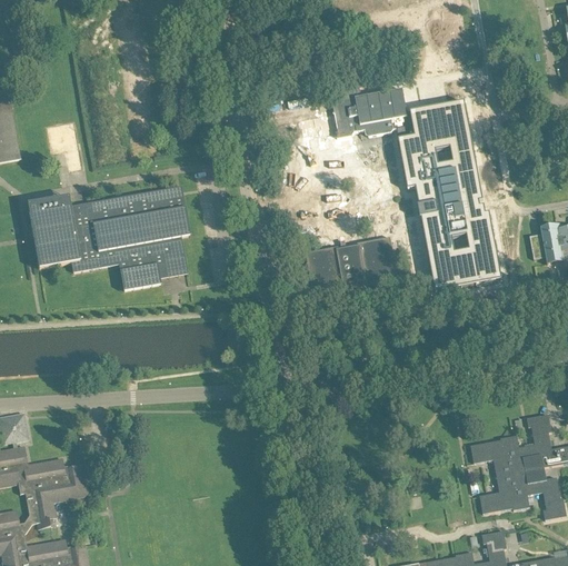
[(17,22),(3,20),(2,35),(16,36),(17,22)]
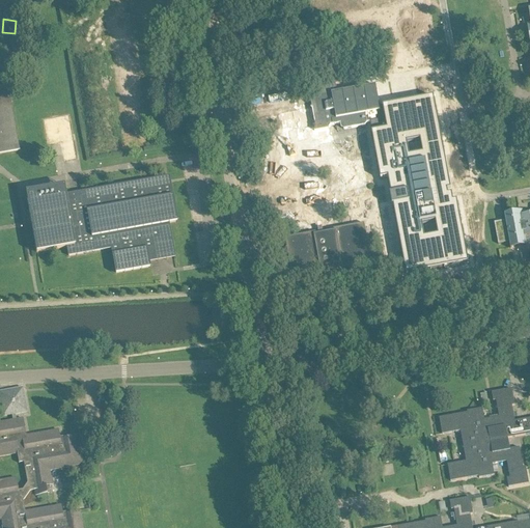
[(12,53),(14,40),(1,39),(0,52),(12,53)]
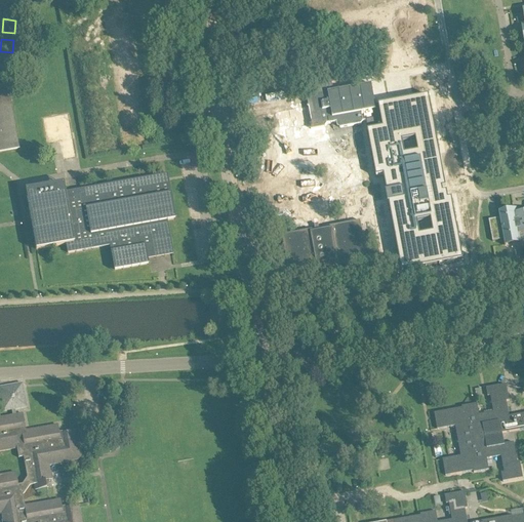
[(315,108),(309,109),(312,126),(324,123),(326,121),(329,120),(335,119),(336,123),(339,125),(358,122),(360,121),(362,119),(365,118),(377,116),(374,103),(371,81),(319,90),(312,92),(315,108)]
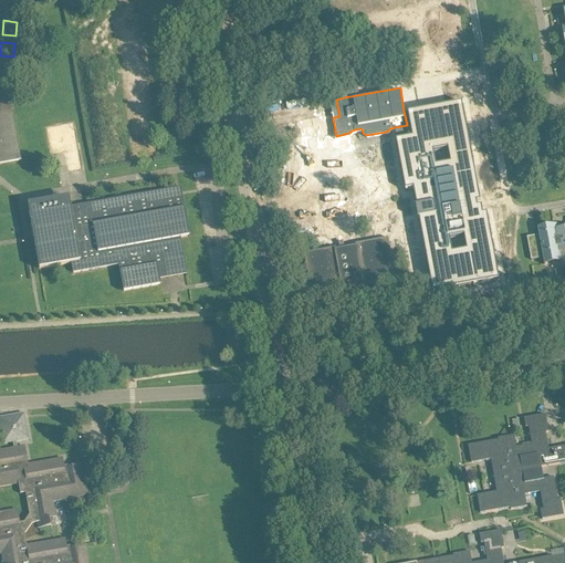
[(322,94),(270,103),(272,116),(325,107),(322,94)]
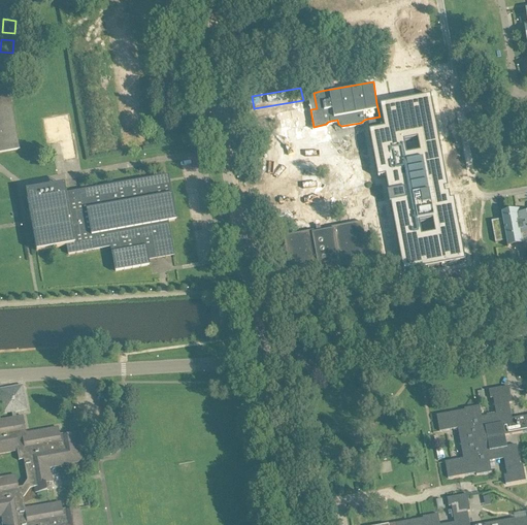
[(380,117),(367,119),(377,175),(386,173),(403,270),(465,259),(454,197),(451,197),(449,190),(446,191),(445,186),(448,186),(440,148),(431,93),(376,103),(380,117)]
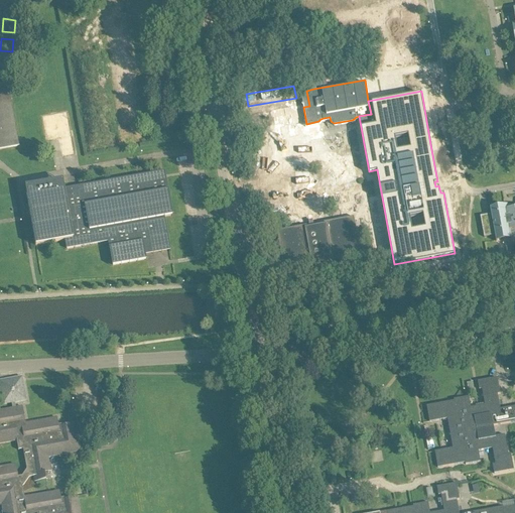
[(61,154),(74,151),(66,109),(41,113),(45,138),(57,136),(61,154)]
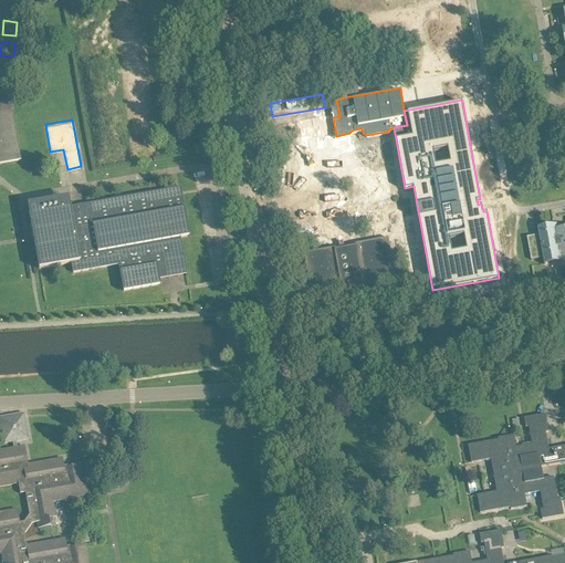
[(158,282),(156,271),(161,270),(160,268),(171,266),(171,269),(184,267),(178,235),(187,233),(179,194),(174,195),(173,187),(73,205),(73,204),(67,205),(66,196),(27,202),(29,211),(28,212),(38,267),(71,260),(72,270),(118,262),(123,288),(158,282)]
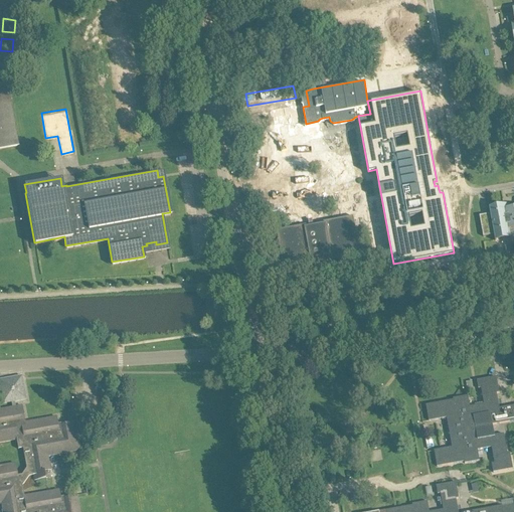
[(319,184),(282,188),(285,212),(294,211),(294,215),(322,212),(319,184)]
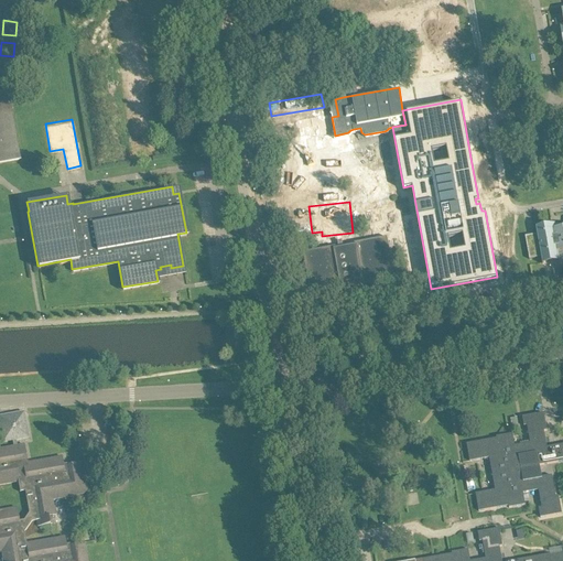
[(552,222),(534,224),(536,232),(524,233),(528,256),(540,254),(541,261),(543,261),(543,258),(556,256),(558,261),(562,259),(562,224),(558,225),(556,220),(556,226),(553,227),(552,222)]
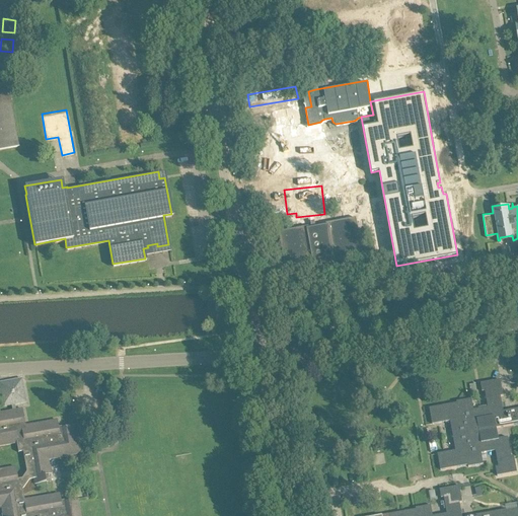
[(308,224),(282,228),(282,229),(286,254),(283,255),(284,265),(285,265),(296,263),(297,267),(315,263),(314,260),(331,256),(333,260),(359,254),(355,231),(358,230),(356,219),(355,219),(344,221),(344,219),(344,217),(341,218),(325,221),(325,224),(315,226),(311,227),(308,227),(308,224)]
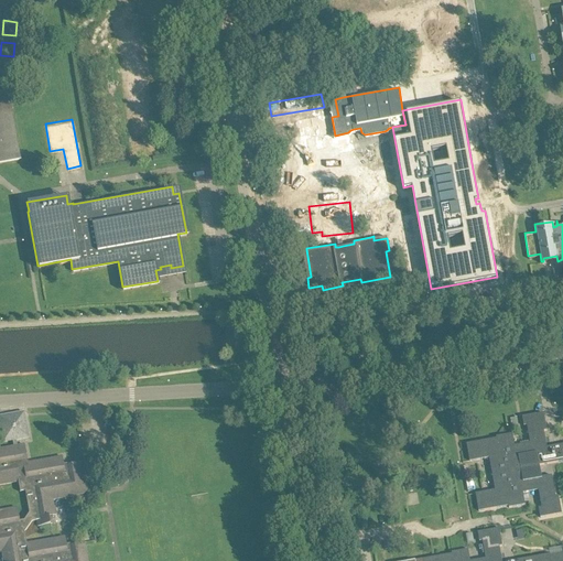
[(562,343),(547,344),(548,356),(562,355),(562,343)]
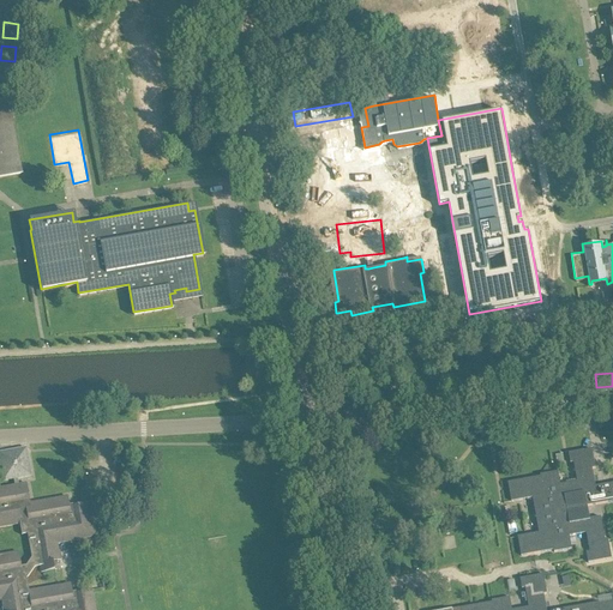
[(612,609),(612,479),(610,481),(599,483),(595,483),(593,472),(592,465),(595,465),(592,446),(568,450),(570,460),(572,459),(576,478),(559,482),(557,469),(553,470),(540,472),(540,473),(508,479),(510,491),(510,497),(511,499),(533,495),(539,530),(517,533),(517,535),(521,553),(553,547),(553,549),(571,545),(571,544),(569,532),(586,530),(589,549),(586,550),(587,556),(588,560),(611,555),(607,536),(605,537),(600,514),(600,513),(589,515),(587,502),(612,497),(612,592),(612,593),(612,595),(612,598),(602,602),(600,602),(599,599),(596,601),(560,607),(550,608),(547,609),(545,598),(544,591),(546,591),(544,575),(544,573),(544,572),(521,575),(520,575),(522,586),(524,585),(526,589),(521,590),(522,595),(527,593),(528,604),(511,608),(509,595),(505,595),(491,597),(492,599),(452,607),(430,609),(612,609)]
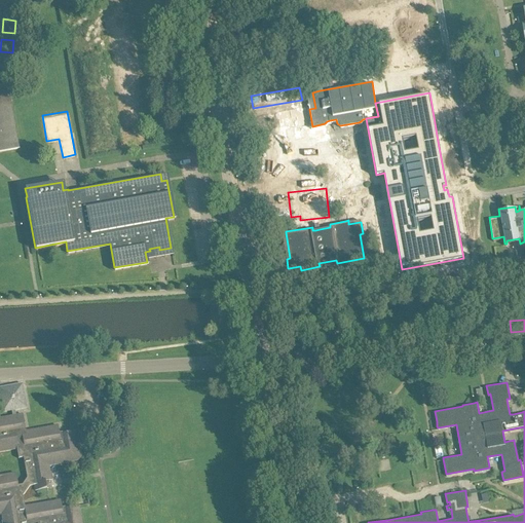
[(0,512),(1,518),(0,519),(0,522),(81,522),(78,503),(65,506),(65,507),(62,508),(61,508),(60,497),(24,505),(24,503),(22,493),(29,483),(33,482),(34,488),(45,486),(44,479),(51,478),(50,470),(48,470),(47,462),(80,457),(78,443),(76,431),(75,428),(59,432),(57,423),(25,428),(22,412),(14,413),(13,406),(16,405),(23,404),(22,397),(23,397),(22,390),(21,390),(20,383),(12,385),(12,384),(6,385),(6,386),(4,386),(4,388),(2,391),(0,391),(1,394),(0,395),(1,401),(2,401),(3,407),(10,406),(11,413),(0,415),(0,449),(15,446),(17,456),(23,455),(26,476),(21,482),(16,483),(14,471),(0,473),(0,512)]
